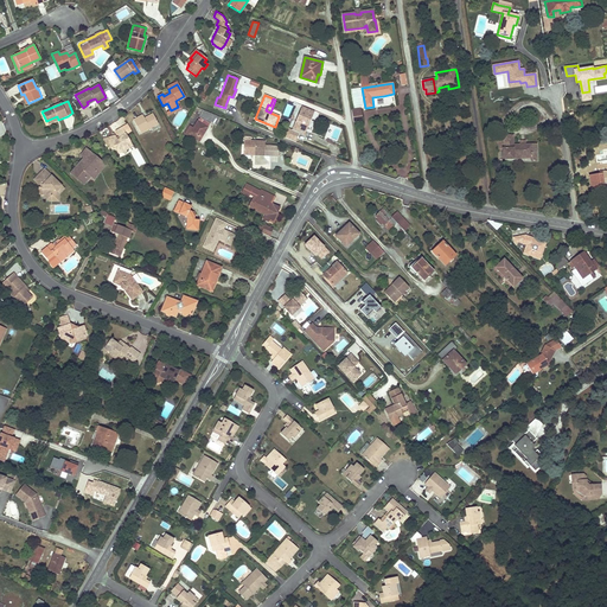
[(304,134),(308,123),(313,112),(302,108),(293,131),(304,134)]
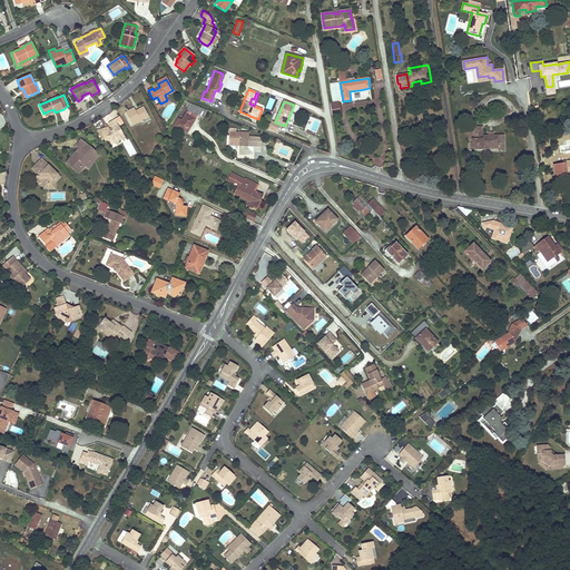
[(340,112),(340,109),(338,105),(335,106),(335,102),(331,104),(332,114),(340,112)]
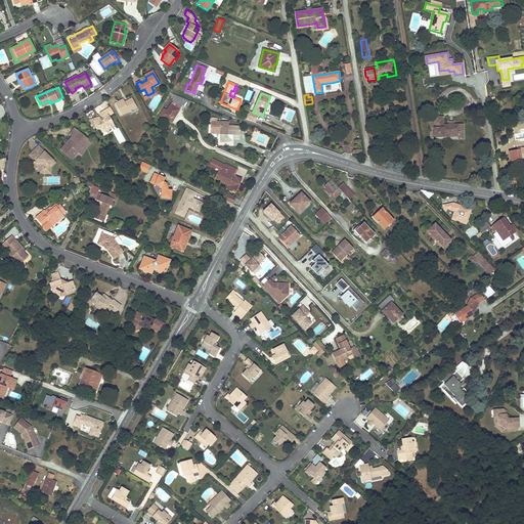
[(161,116),(164,118),(163,118),(172,123),(174,120),(173,120),(176,114),(177,115),(182,104),(187,107),(190,101),(177,96),(175,99),(173,102),(173,101),(167,112),(164,110),(161,116)]
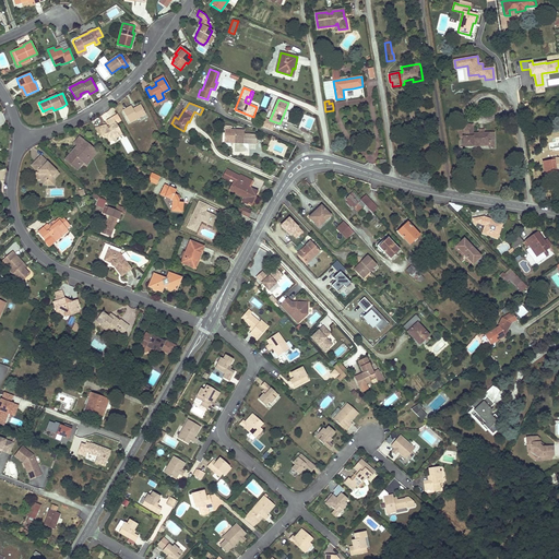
[(132,106),(127,108),(122,110),(129,122),(145,115),(141,105),(133,109),(132,106)]
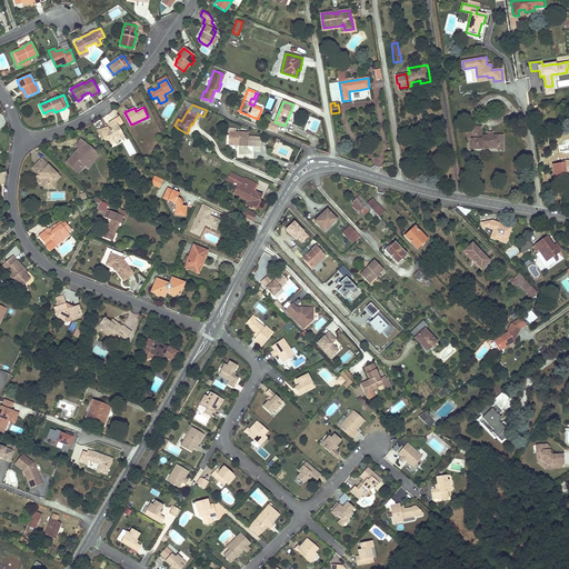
[(101,136),(102,138),(102,139),(108,140),(110,143),(112,142),(117,143),(118,139),(121,138),(119,133),(122,132),(115,119),(108,122),(112,129),(110,131),(108,127),(98,132),(100,137),(101,136)]
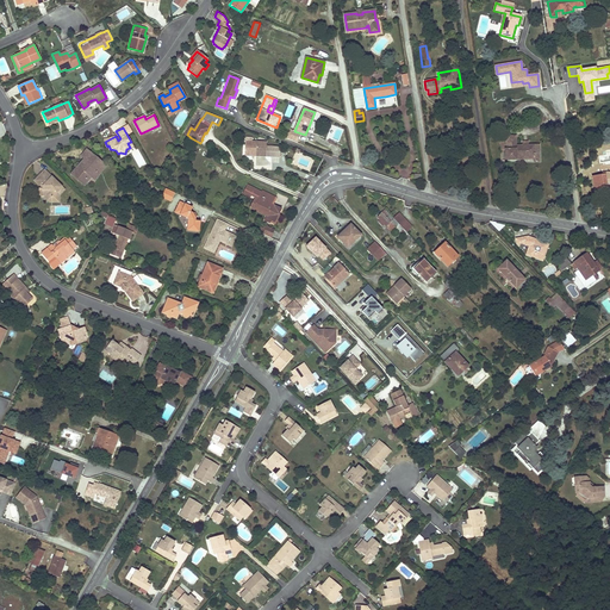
[(535,157),(534,144),(528,145),(522,145),(516,145),(516,136),(506,136),(506,137),(500,138),(500,150),(504,150),(505,160),(516,160),(516,157),(533,157),(535,157)]
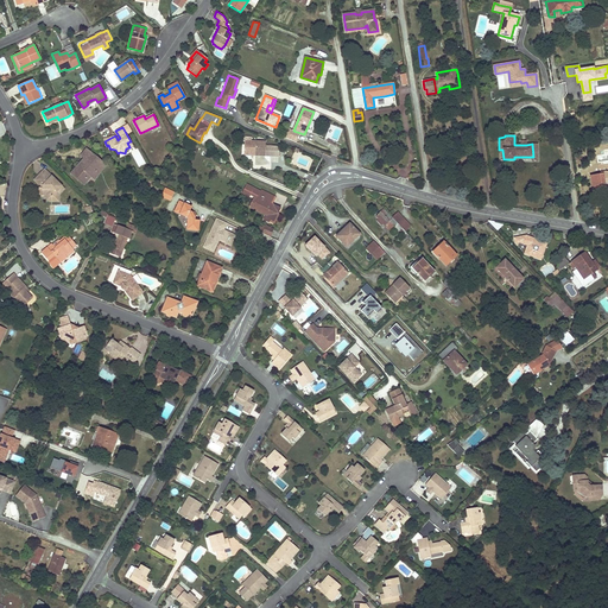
[(245,144),(244,156),(278,157),(278,147),(265,147),(266,141),(251,141),(251,144),(245,144)]
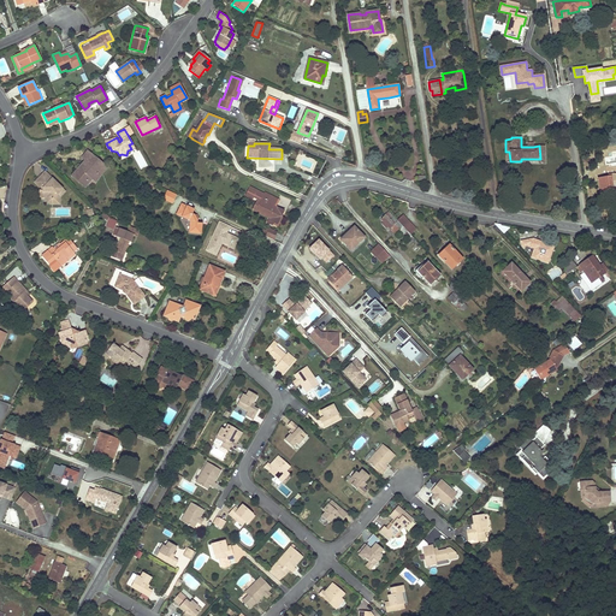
[(82,165),(77,170),(71,176),(84,188),(92,179),(93,181),(98,175),(96,173),(104,165),(87,152),(81,158),(84,161),(89,164),(86,167),(82,165)]
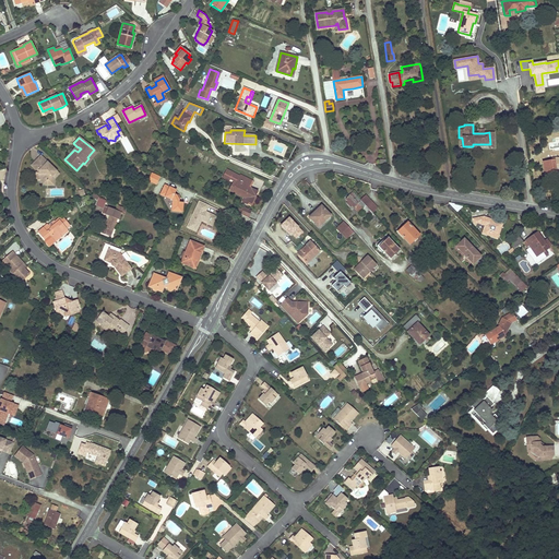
[(86,165),(97,153),(94,150),(87,157),(88,158),(84,164),(86,165)]
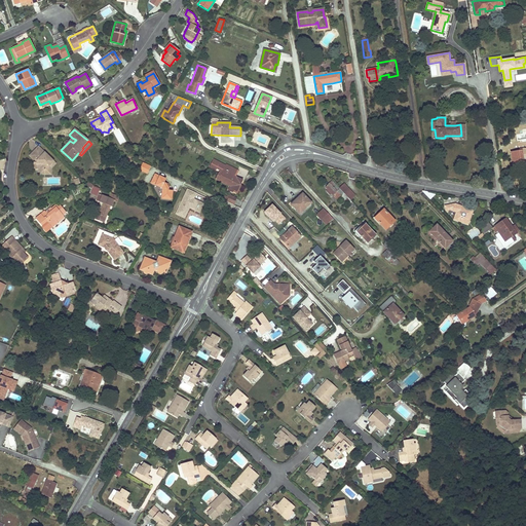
[(54,163),(38,146),(29,154),(34,159),(36,159),(36,162),(34,162),(33,162),(33,168),(38,168),(42,168),(44,171),(44,175),(50,175),(50,167),(54,163)]
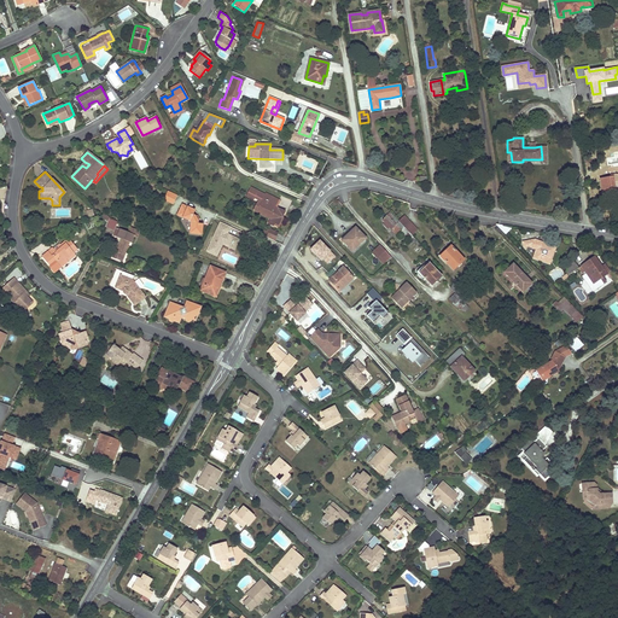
[(617,174),(610,176),(610,178),(600,179),(602,192),(614,190),(616,193),(617,192),(617,174)]
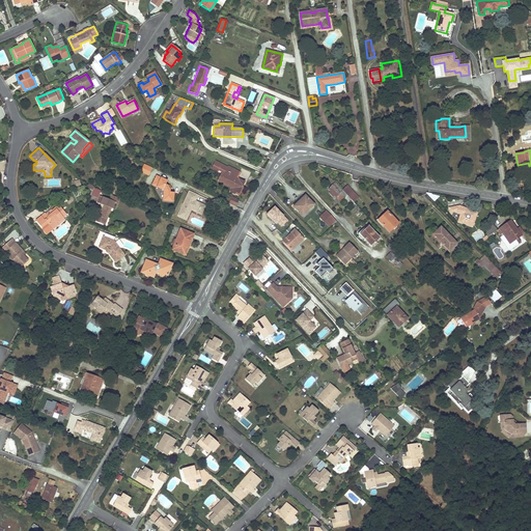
[(226,167),(216,162),(213,169),(219,172),(221,169),(224,171),(221,178),(233,185),(231,188),(229,192),(234,194),(236,192),(239,193),(245,182),(236,177),(234,176),(236,170),(227,166),(226,167)]
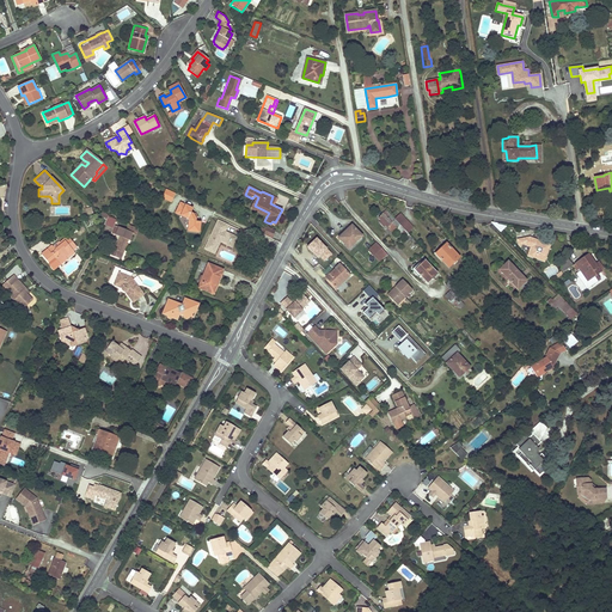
[(178,195),(171,191),(166,200),(173,203),(178,195)]
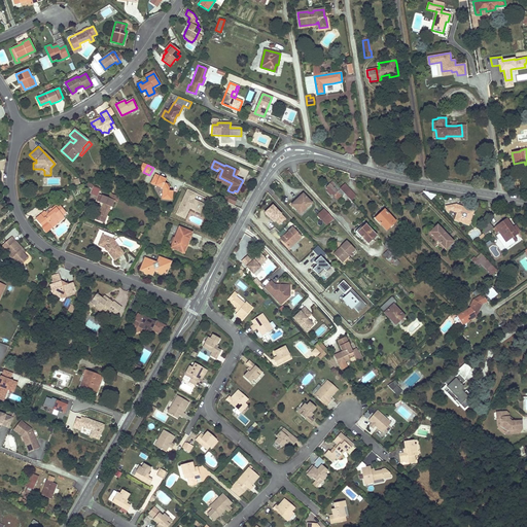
[(168,180),(157,176),(153,184),(164,188),(165,190),(164,199),(173,201),(174,191),(171,190),(167,183),(168,180)]
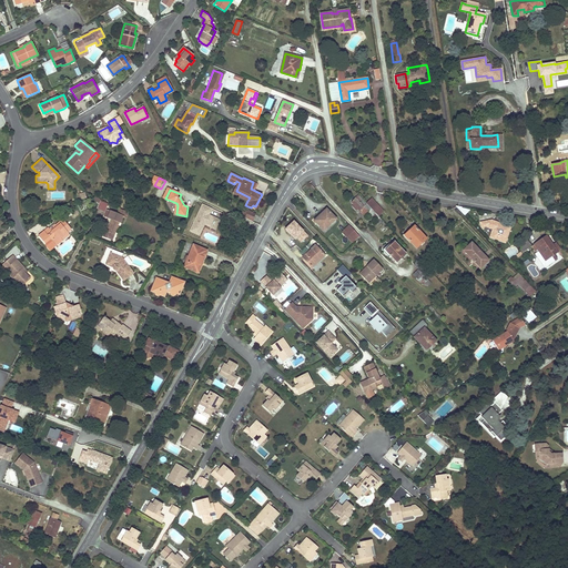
[(250,198),(236,191),(235,194),(247,201),(250,198)]
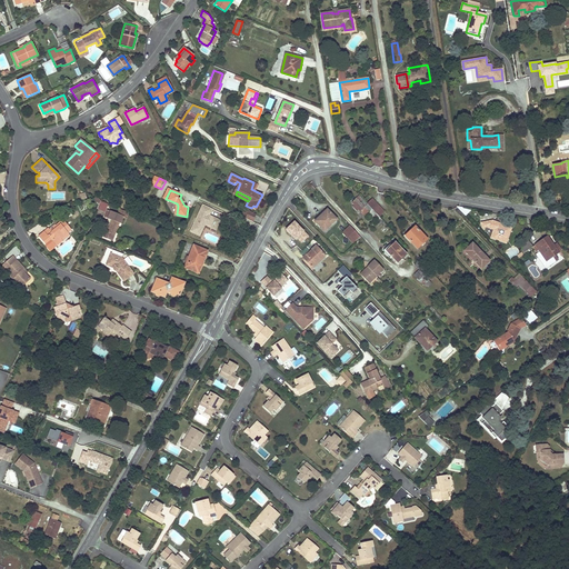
[(363,216),(371,208),(367,205),(359,196),(351,202),(355,206),(352,207),(357,211),(357,210),(358,209),(363,216)]
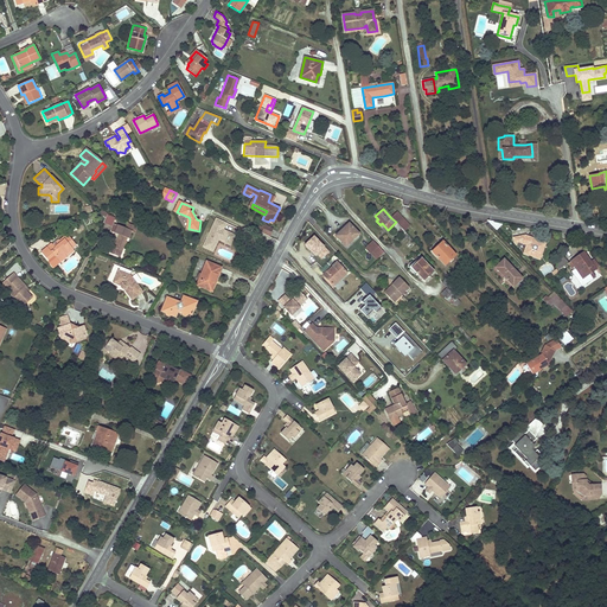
[(391,218),(396,222),(404,230),(409,225),(397,212),(391,218)]
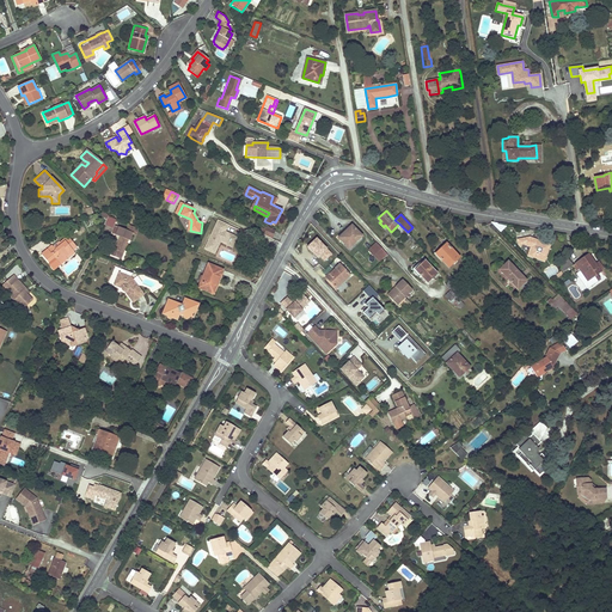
[(112,227),(116,220),(109,216),(106,221),(105,224),(112,227)]
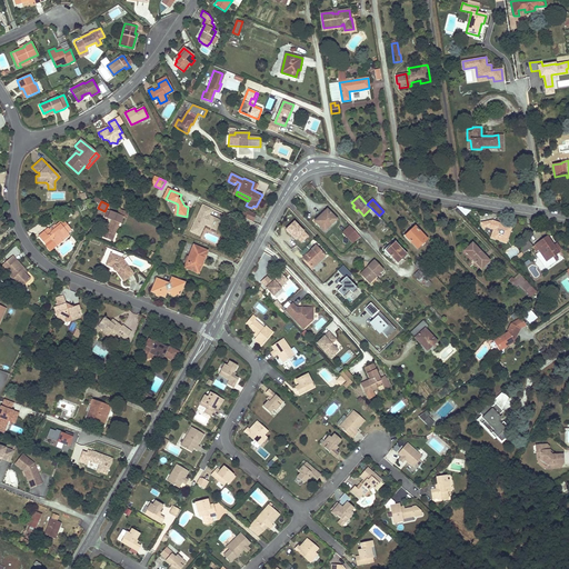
[(210,216),(213,209),(206,206),(201,215),(202,216),(200,220),(198,219),(196,223),(197,225),(192,232),(197,235),(197,233),(201,235),(206,223),(215,227),(216,223),(220,226),(221,221),(210,216)]
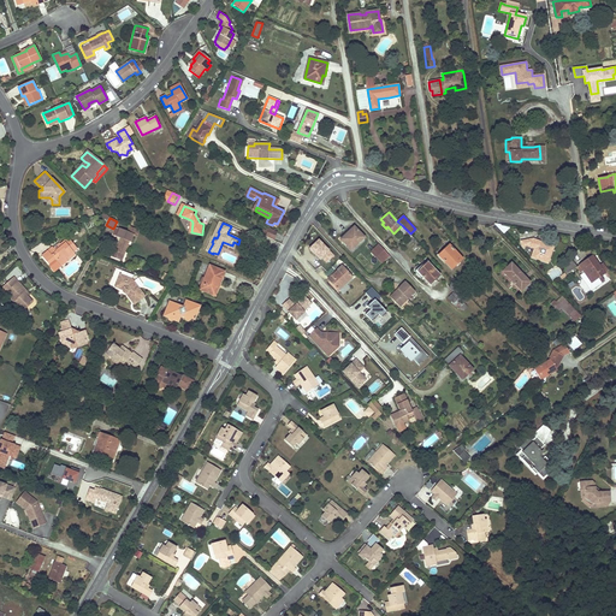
[(113,250),(112,253),(111,256),(119,259),(122,254),(123,254),(129,241),(130,242),(132,235),(137,236),(138,230),(129,226),(126,232),(116,227),(113,235),(120,237),(116,250),(113,250)]
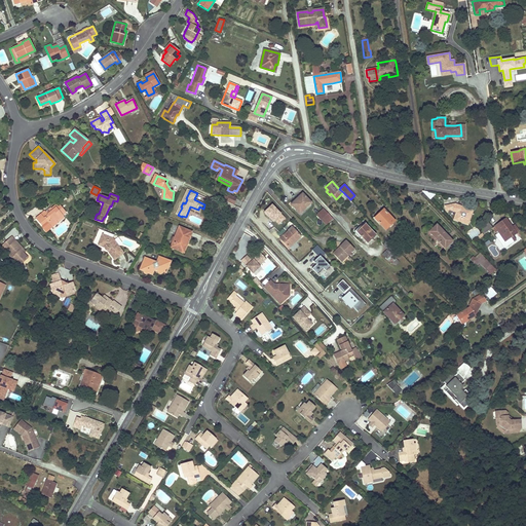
[(300,198),(296,202),(292,205),(300,214),(311,202),(302,193),(299,197),(300,198)]
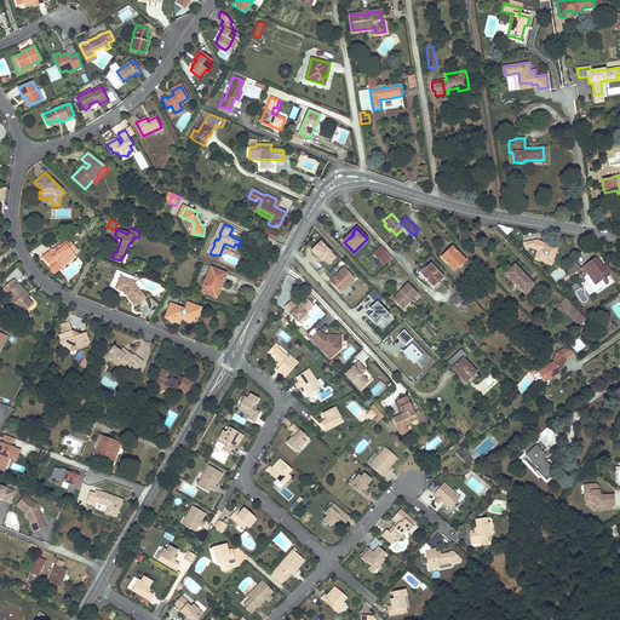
[(276,242),(280,234),(274,230),(271,235),(269,239),(271,240),(276,242)]
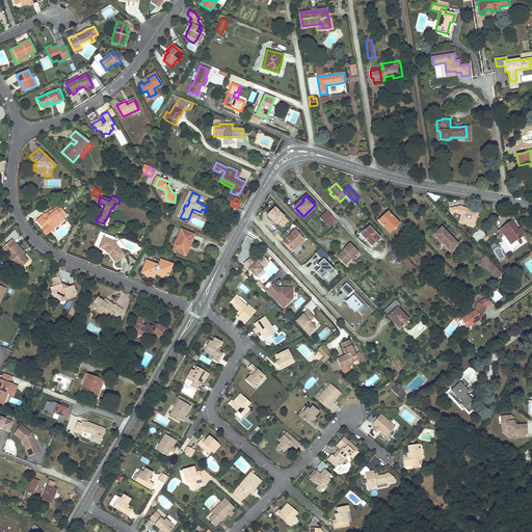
[(58,206),(51,211),(53,213),(48,217),(46,214),(45,213),(40,217),(35,220),(44,231),(49,227),(52,230),(58,224),(56,222),(67,215),(58,206)]
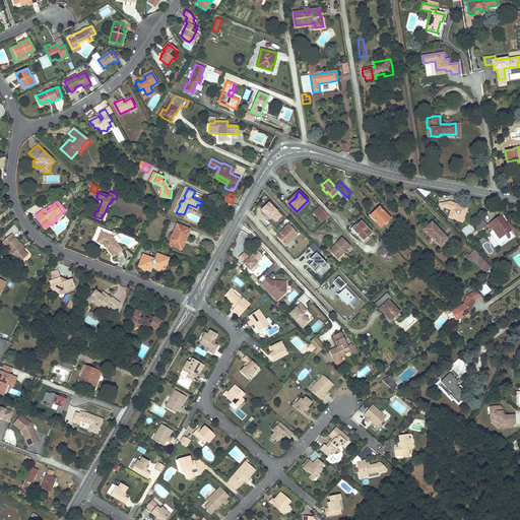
[(451,210),(448,217),(457,220),(463,217),(465,213),(462,206),(450,202),(440,203),(441,209),(445,208),(451,210)]
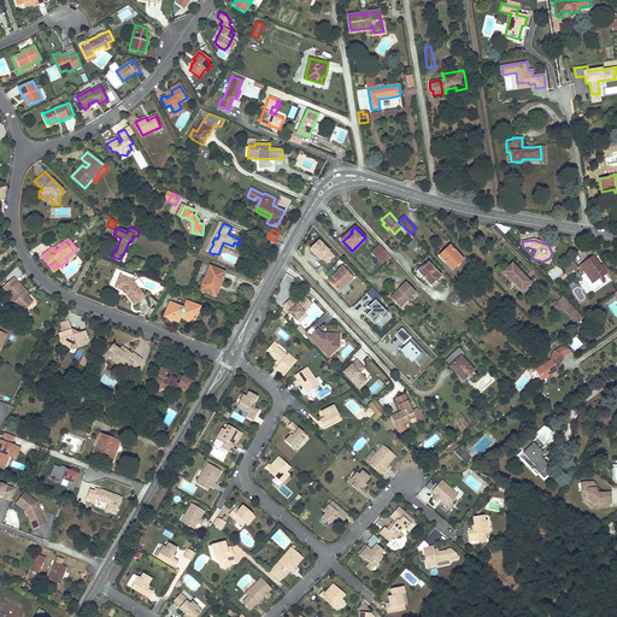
[(334,256),(319,241),(310,250),(321,259),(322,258),(327,263),(334,256)]
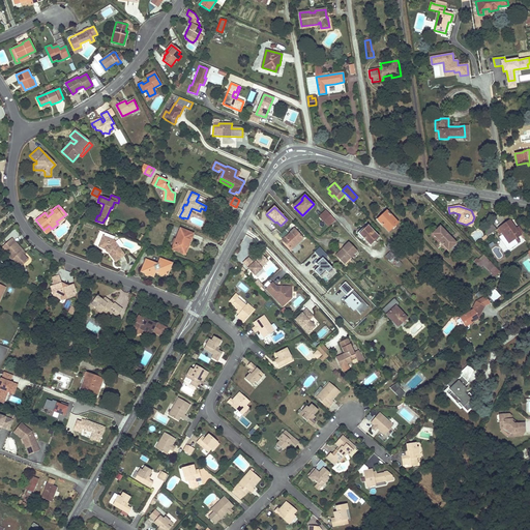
[(328,227),(331,223),(334,219),(326,210),(319,216),(328,227)]
